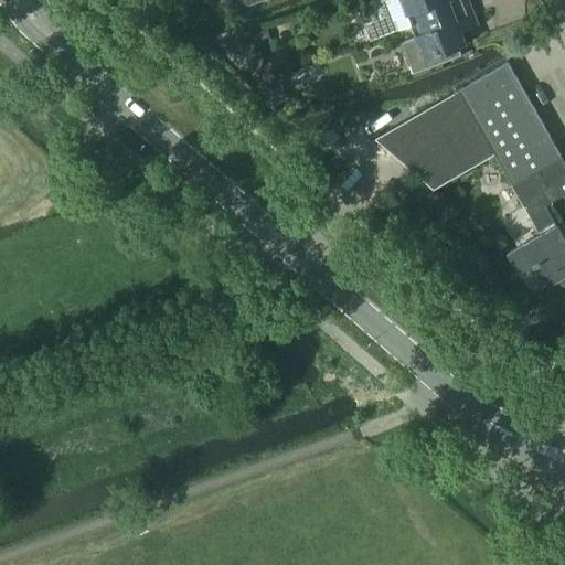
[(384,0),(396,31),(411,25),(469,3),(468,0),(384,0)]
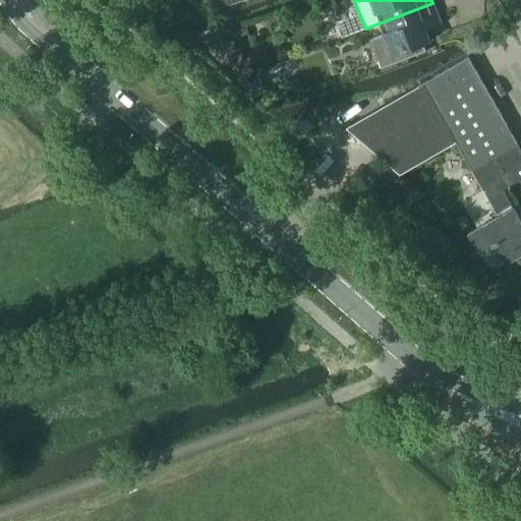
[(383,35),(369,40),(381,68),(425,51),(423,44),(429,41),(425,30),(424,29),(426,23),(432,26),(441,23),(432,3),(379,23),(383,35)]
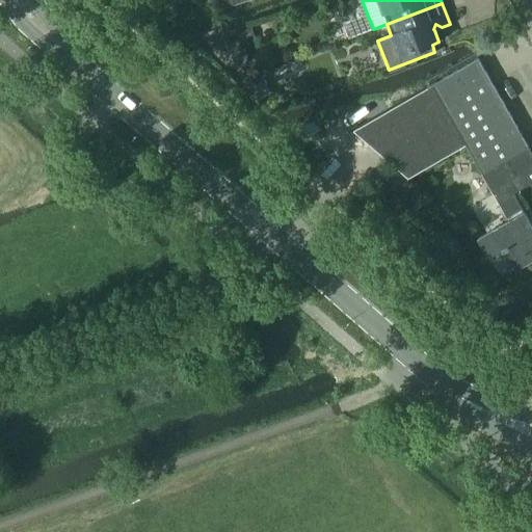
[(351,22),(343,25),(348,38),(353,36),(356,35),(351,22)]
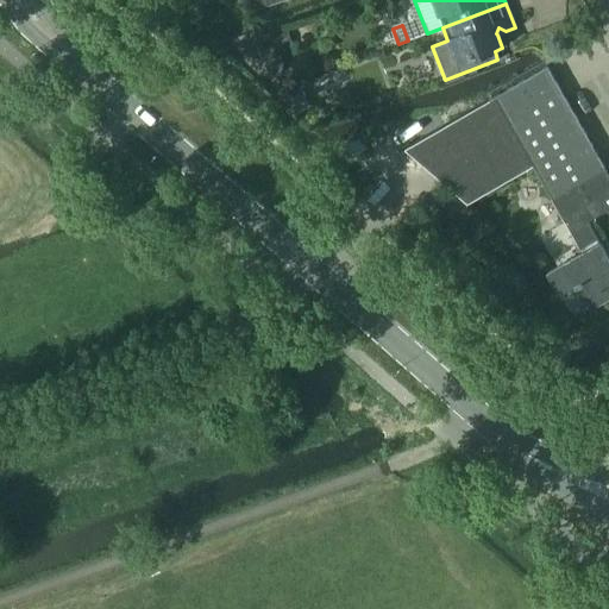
[(288,32),(268,39),(274,52),(293,46),(288,32)]
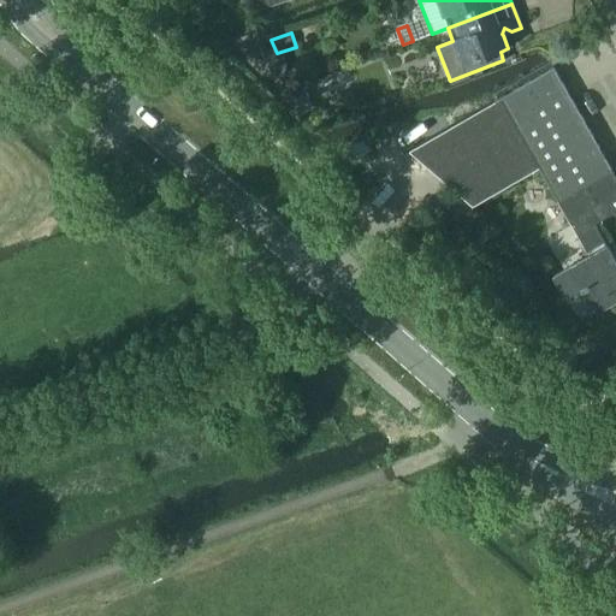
[(615,261),(592,220),(603,214),(605,218),(615,211),(615,177),(552,67),(445,130),(440,123),(428,129),(433,136),(409,150),(473,206),(539,167),(590,255),(552,277),(566,298),(581,289),(596,313),(615,301),(615,298),(615,296),(615,295),(615,261)]
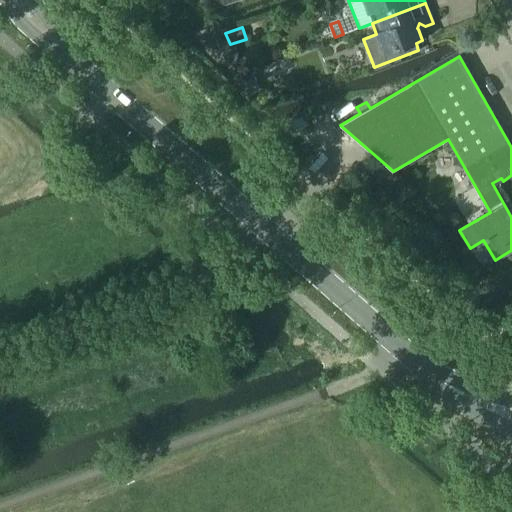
[(254,74),(242,79),(248,94),(259,90),(254,74)]
